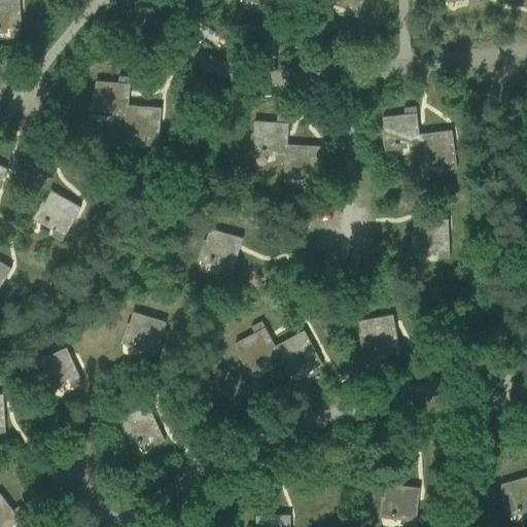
[(0,0),(0,30),(0,31),(0,29),(10,29),(10,38),(22,37),(21,9),(20,0),(0,0)]
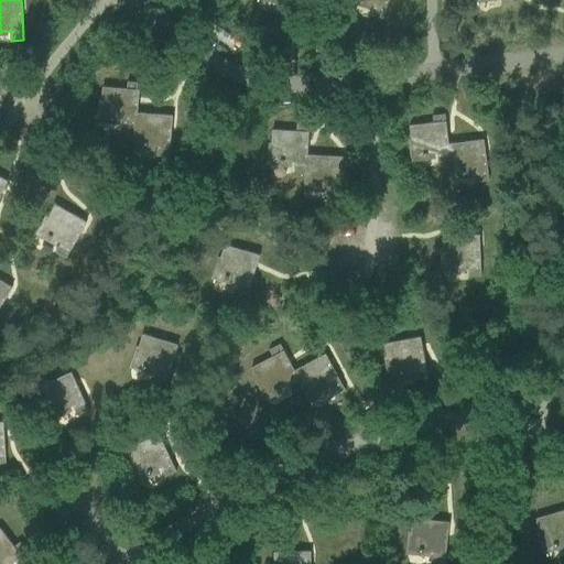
[(258,0),(258,2),(259,0),(279,0),(283,1),(280,11),(291,15),(296,0),(258,0)]
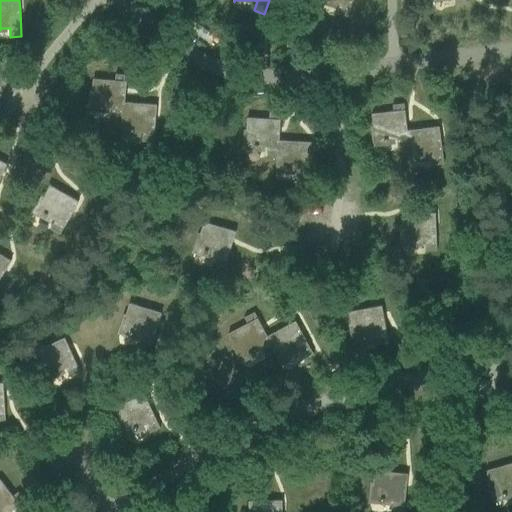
[(318,0),(316,6),(317,7),(318,0),(322,0),(327,1),(326,3),(330,4),(330,2),(340,5),(337,14),(347,17),(352,0),(318,0)]
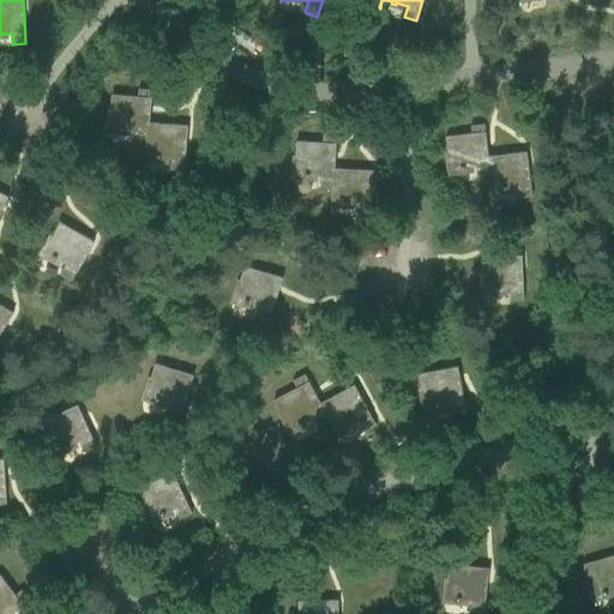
[(136,134),(148,136),(149,124),(150,110),(152,91),(139,90),(138,97),(112,95),(108,138),(109,138),(110,128),(120,130),(120,131),(124,132),(124,130),(136,131),(136,134)]
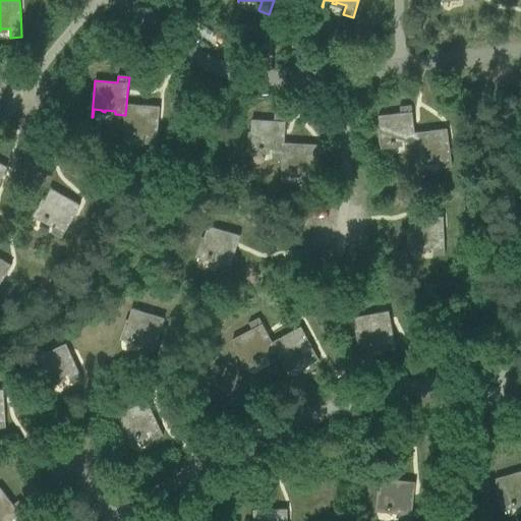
[(125,115),(123,141),(124,133),(132,133),(132,135),(135,135),(136,134),(146,134),(146,145),(156,146),(159,118),(160,107),(126,105),(125,115)]
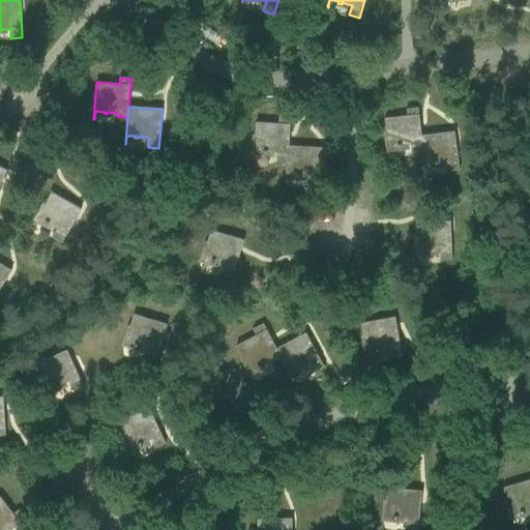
[(411,148),(421,146),(422,146),(421,136),(420,124),(418,108),(407,109),(408,116),(385,118),(389,155),(390,155),(389,147),(398,146),(398,148),(402,147),(401,146),(411,145),(411,148)]
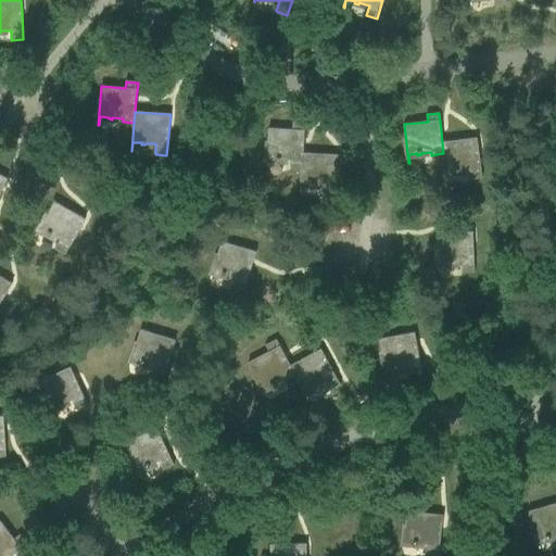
[(303,141),(305,124),(293,123),(292,130),(268,128),(266,167),(267,167),(267,159),(276,160),(276,161),(280,161),(280,160),(291,161),(290,164),(301,164),(302,164),(303,153),(303,141)]
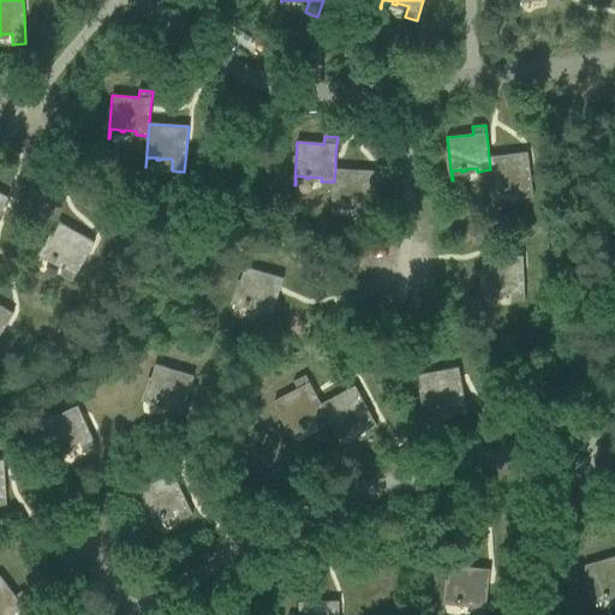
[(527,153),(489,157),(490,169),(489,169),(494,201),(495,201),(494,191),(502,190),(503,191),(507,191),(507,190),(519,187),(520,198),(533,197),(529,165),(527,153)]
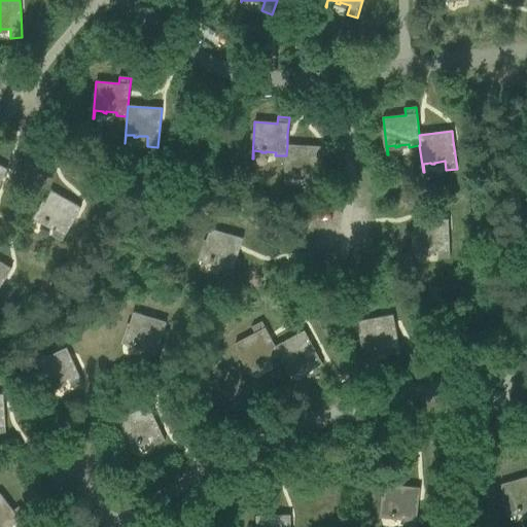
[(286,155),(285,155),(284,182),(285,182),(285,174),(293,174),(293,176),(297,176),(297,175),(308,175),(307,184),(318,185),(319,156),(320,147),(287,145),(286,155)]
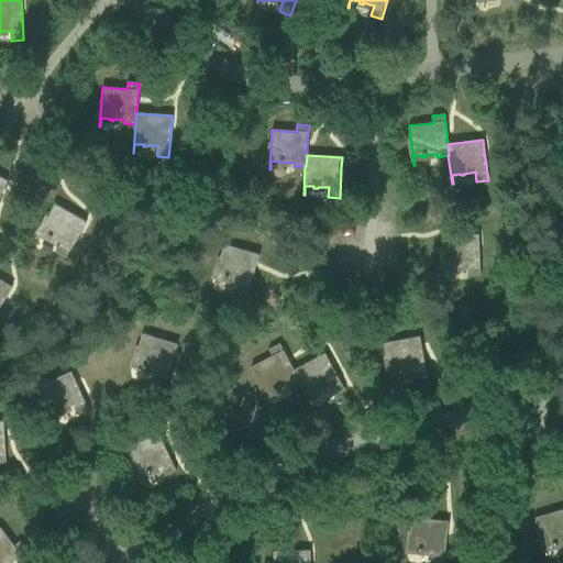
[(87,222),(55,205),(35,239),(36,239),(41,231),(48,235),(47,238),(51,239),(52,238),(61,243),(56,252),(66,257),(81,232),(87,222)]
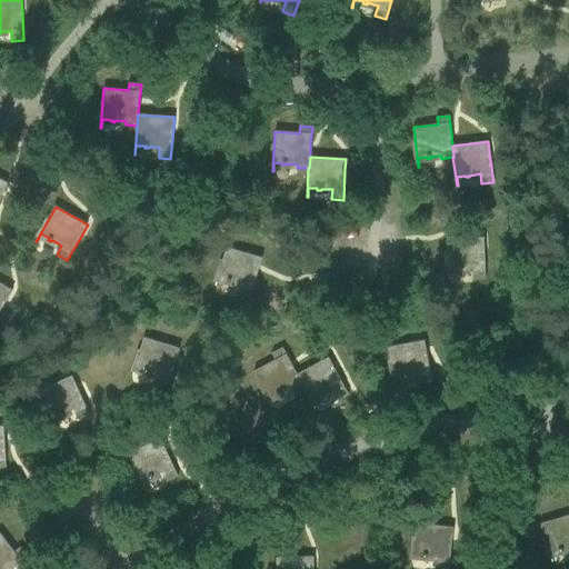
[(483,237),(447,239),(448,279),(449,279),(449,270),(458,269),(458,271),(462,271),(462,269),(472,269),(473,279),(486,279),(485,247),(483,237)]
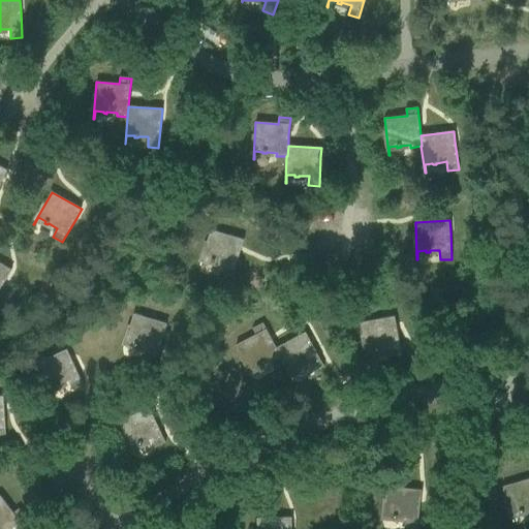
[(211,229),(199,266),(200,266),(204,257),(211,260),(211,261),(214,262),(215,261),(224,265),(221,274),(232,277),(241,250),(244,240),(211,229)]
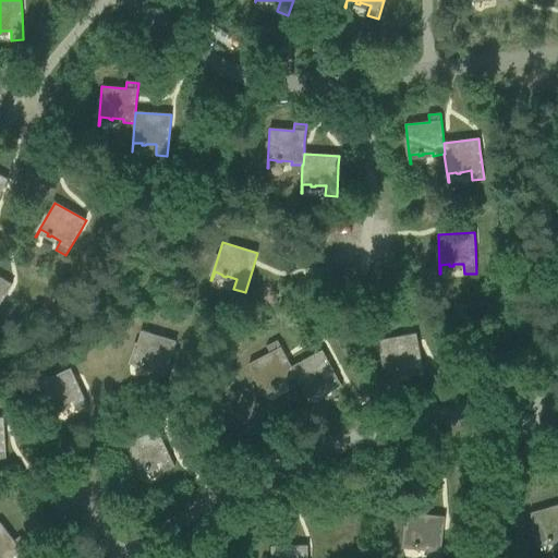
[(0,277),(0,304),(7,294),(12,284),(0,277)]
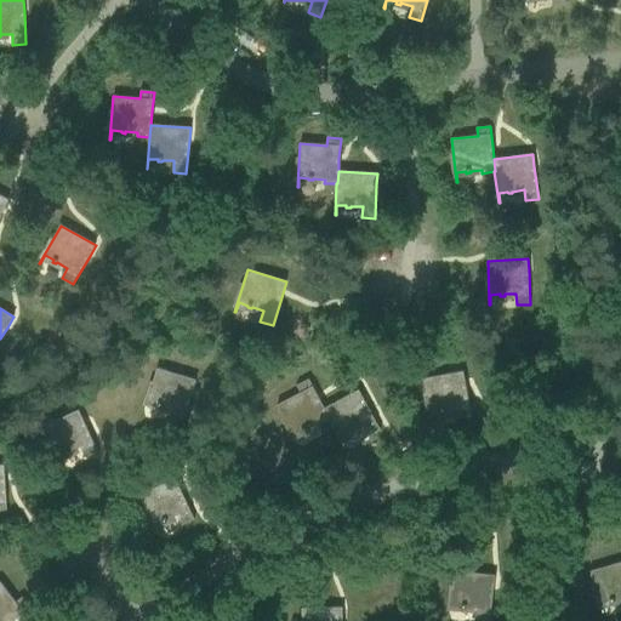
[(158,369),(144,410),(146,410),(148,400),(158,404),(157,405),(161,406),(161,405),(174,409),(170,420),(182,423),(195,381),(158,369)]
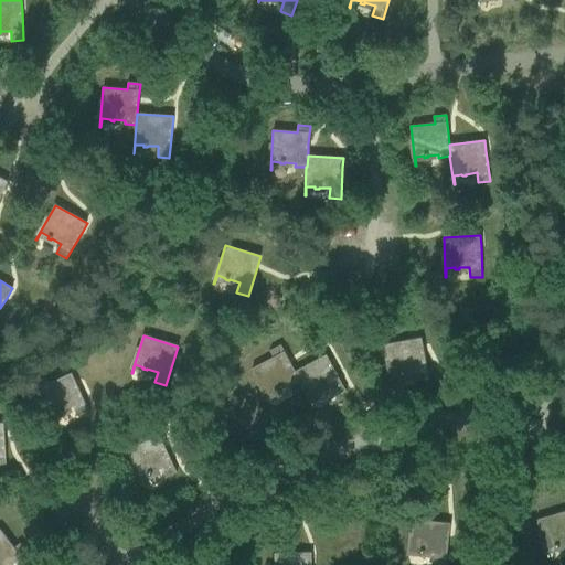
[(385,344),(393,384),(392,375),(401,373),(401,375),(405,374),(404,373),(415,371),(417,381),(428,379),(420,338),(385,344)]
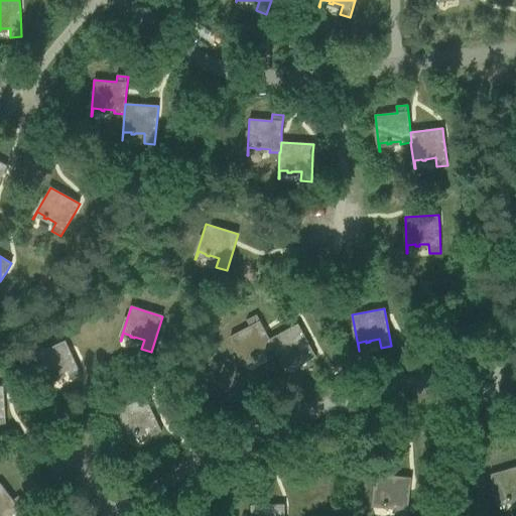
[(264,354),(273,349),(274,349),(269,340),(256,315),(247,320),(250,327),(230,337),(247,369),(248,368),(244,361),(251,358),(252,359),(255,357),(254,356),(263,351),(264,354)]
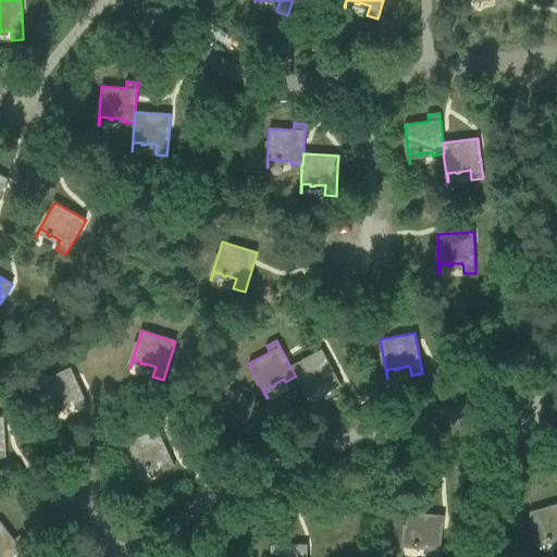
[(321,349),(291,367),(296,376),(295,376),(308,401),(309,401),(305,393),(312,390),(313,391),(317,388),(317,387),(325,382),(331,392),(341,385),(321,349)]
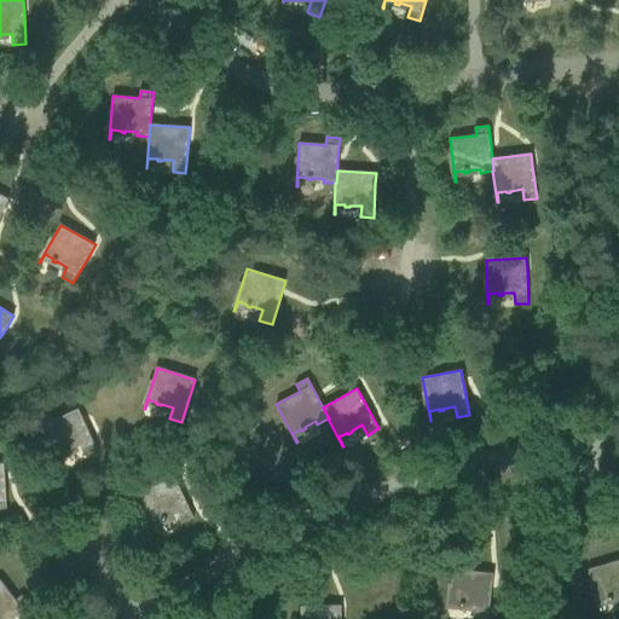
[(79,409),(41,426),(59,466),(61,466),(57,456),(65,452),(67,453),(70,452),(69,450),(80,445),(85,456),(97,450),(79,409)]
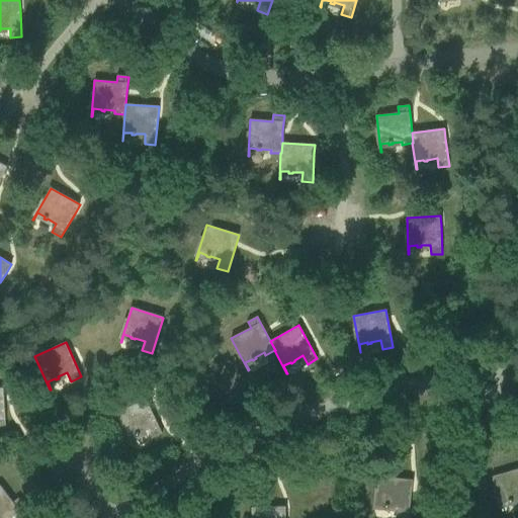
[(115,413),(131,446),(132,446),(128,438),(136,435),(137,436),(140,435),(139,434),(148,429),(152,438),(162,433),(146,399),(115,413)]
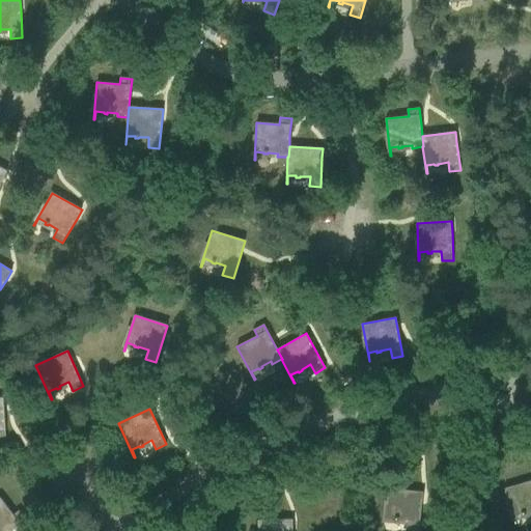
[(530,480),(505,488),(515,525),(515,524),(513,516),(522,514),(522,515),(526,514),(525,513),(530,510),(530,480)]
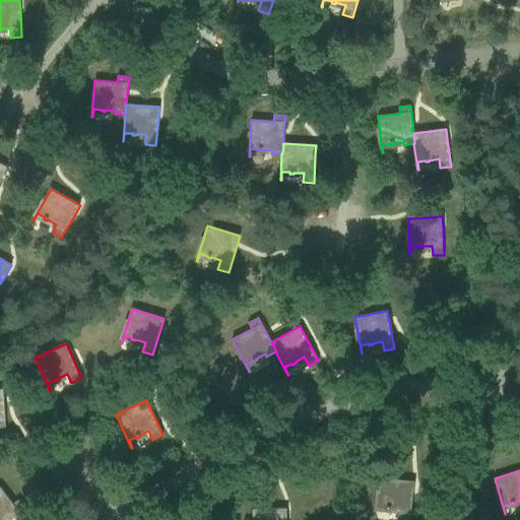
[(381,478),(377,515),(378,515),(378,507),(386,508),(386,509),(390,510),(390,508),(400,509),(399,518),(409,519),(413,482),(381,478)]
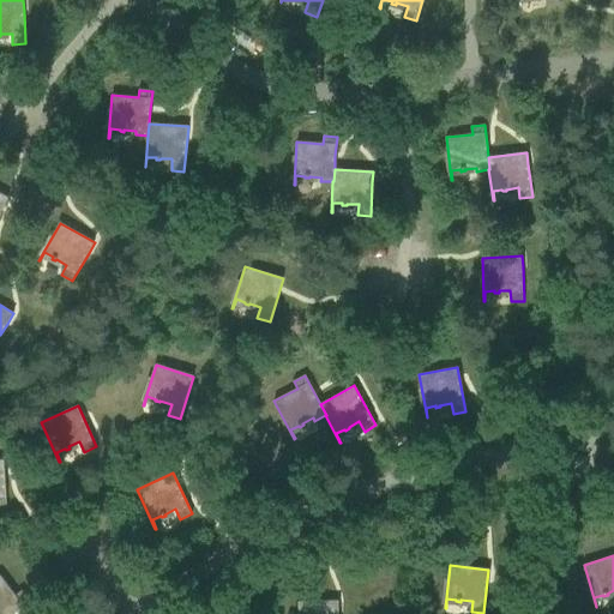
[(0,613),(12,613),(30,602),(22,591),(16,596),(0,575),(0,613)]
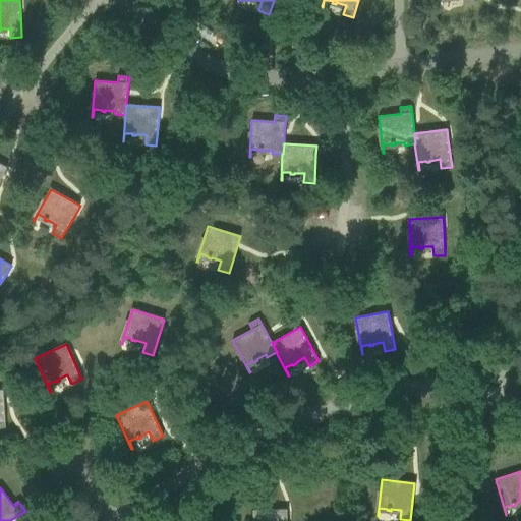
[(286,520),(287,510),(253,511),(252,520),(286,520)]
